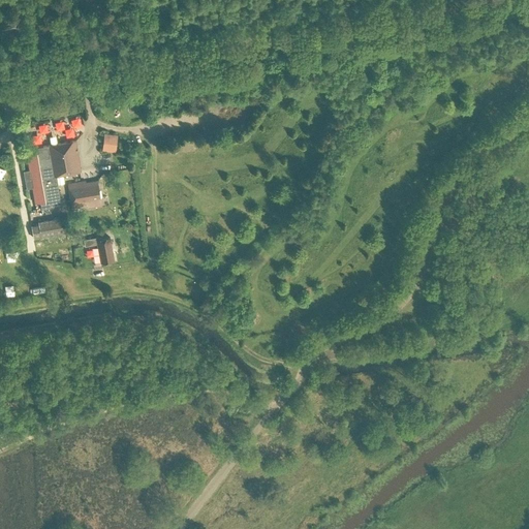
[(105,141),(104,149),(115,151),(117,133),(109,132),(107,141),(105,141)]
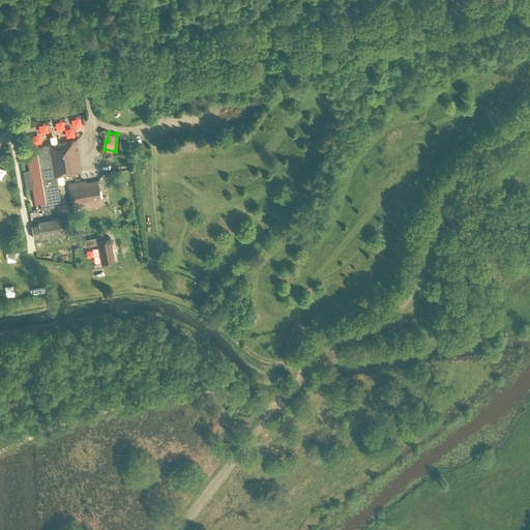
[(39,202),(40,209),(61,205),(56,176),(81,171),(76,141),(39,147),(38,149),(38,152),(26,154),(29,170),(23,171),(26,188),(32,187),(34,203),(39,202)]
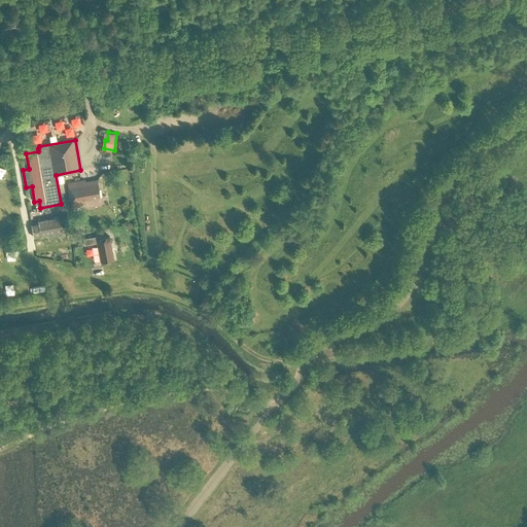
[(97,199),(99,198),(97,179),(84,181),(84,180),(68,183),(71,207),(84,205),(84,207),(98,205),(97,199)]
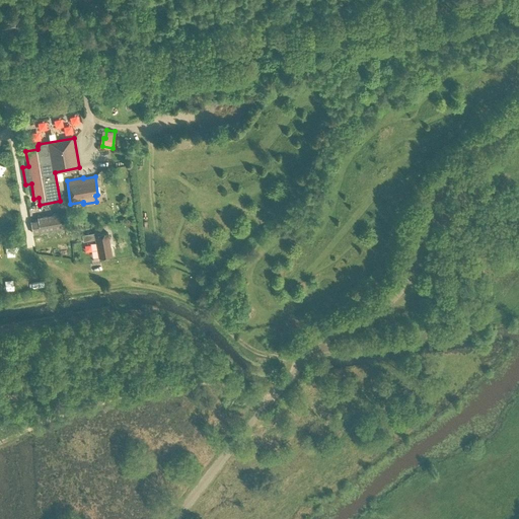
[(39,220),(30,221),(32,233),(69,226),(66,212),(38,217),(39,220)]
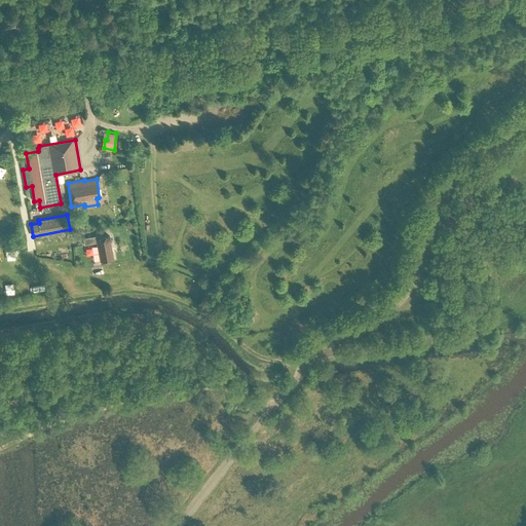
[(97,235),(82,238),(84,245),(96,241),(100,260),(113,258),(109,235),(97,237),(97,235)]
